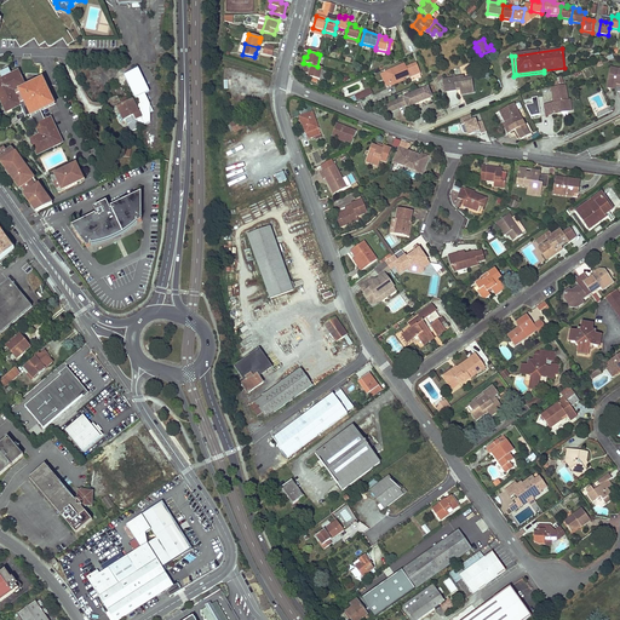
[(309,64),(304,63),(303,69),(304,73),(309,74),(308,76),(320,79),(322,68),(317,67),(309,64)]
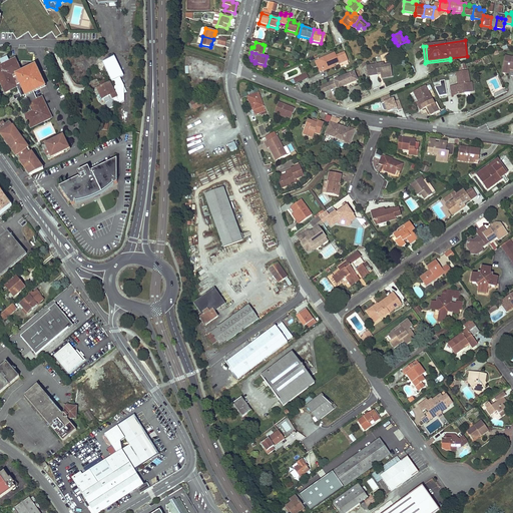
[(335,53),(315,61),(317,64),(320,63),(323,69),(334,64),(339,63),(340,64),(348,61),(344,53),(336,56),(335,53)]
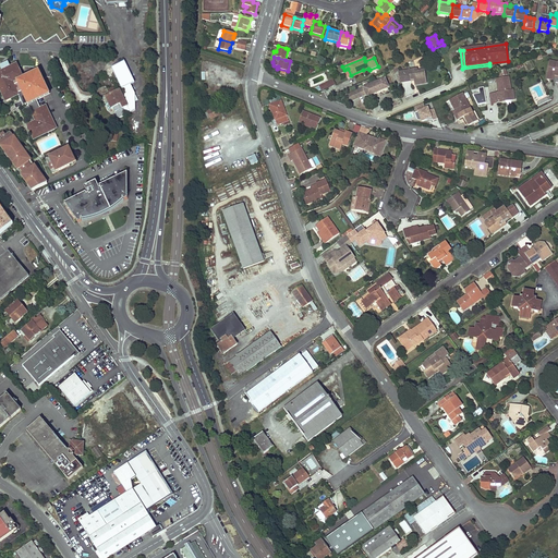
[(24,75),(17,61),(11,64),(9,60),(0,63),(0,64),(2,69),(0,69),(0,89),(5,101),(19,95),(22,100),(24,105),(27,104),(35,119),(25,123),(33,140),(58,128),(47,104),(40,106),(37,98),(51,93),(39,68),(24,75)]
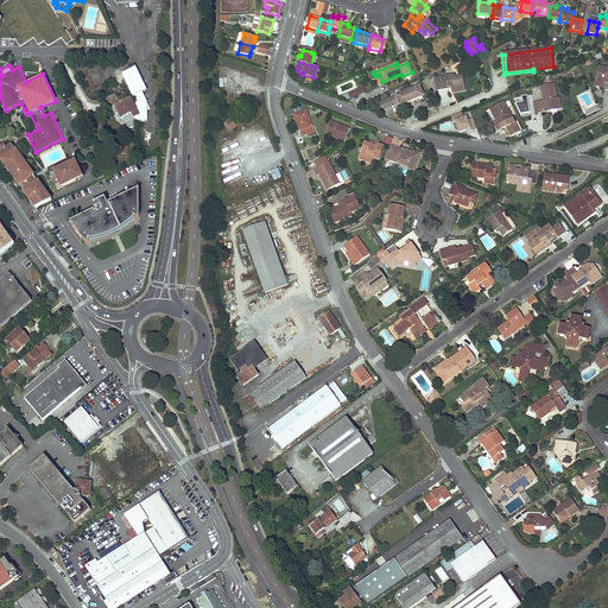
[(147,90),(137,67),(122,74),(134,97),(144,93),(147,90)]
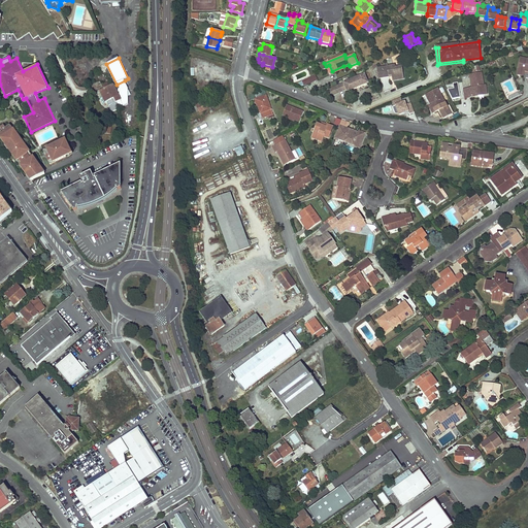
[(329,65),(326,66),(329,74),(344,68),(343,66),(332,71),(329,65)]
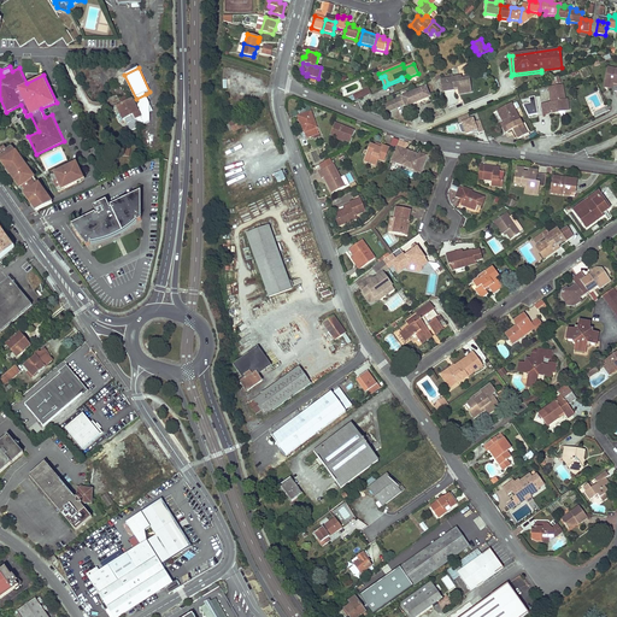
[(440,80),(442,92),(454,89),(454,88),(457,88),(458,93),(471,90),(470,86),(466,83),(465,80),(464,78),(460,78),(460,76),(440,80)]
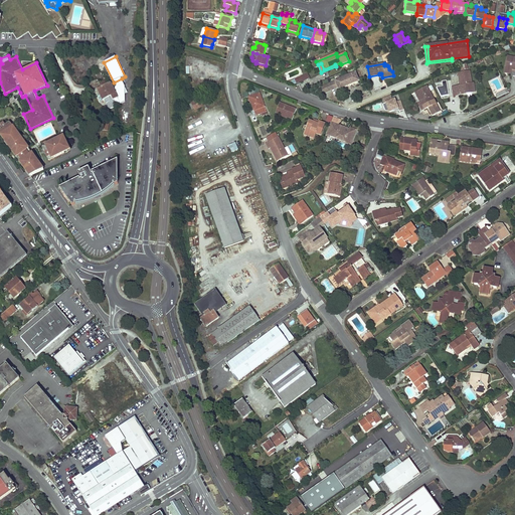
[(308,77),(305,71),(300,73),(303,80),(308,77)]
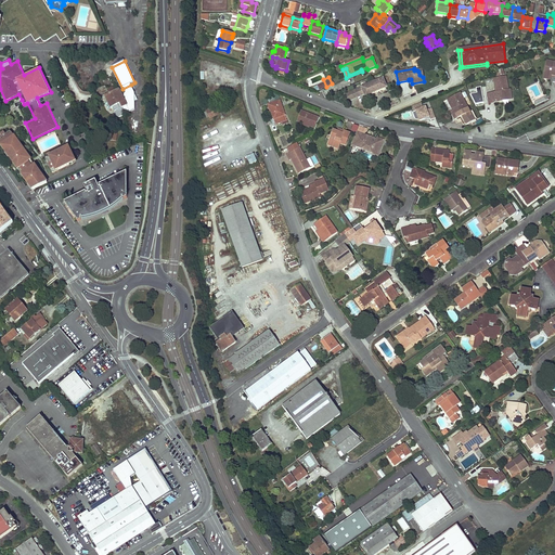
[(383,77),(344,94),(346,100),(349,99),(349,100),(364,93),(364,95),(366,95),(386,87),(387,87),(383,77)]
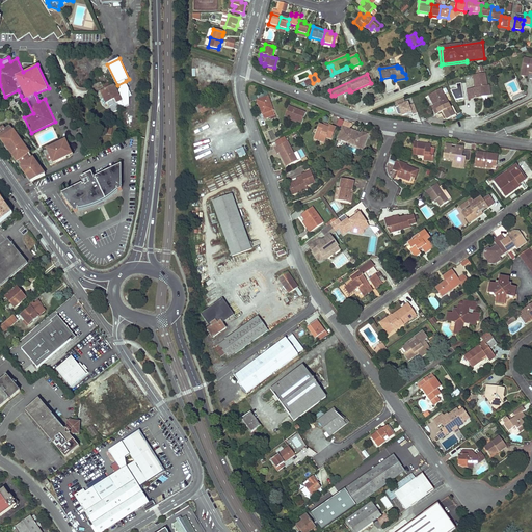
[(485,74),(474,76),(476,88),(468,90),(469,99),(476,98),(480,97),(480,92),(483,92),(483,95),(490,92),(489,86),(487,86),(485,74)]
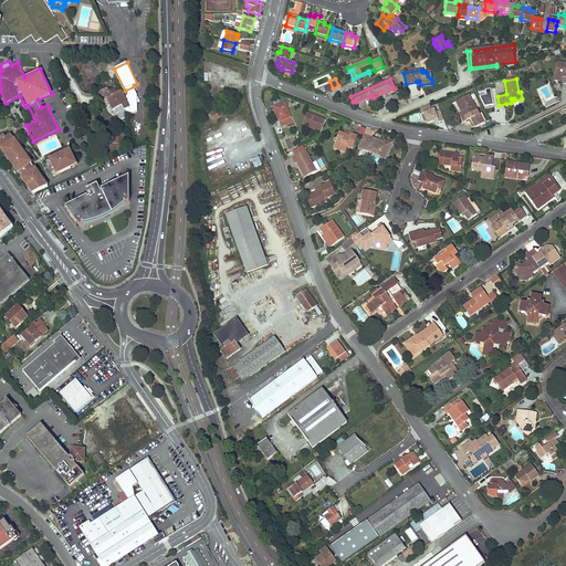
[(329,81),(323,84),(325,91),(333,88),(329,81)]
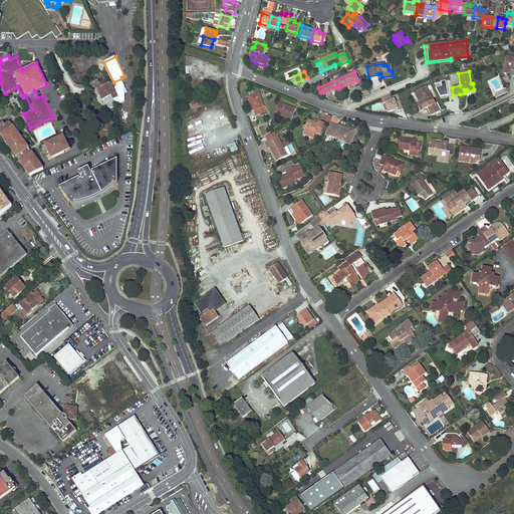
[(113,82),(110,83),(117,98),(113,100),(113,101),(115,106),(125,101),(125,86),(121,78),(113,82)]
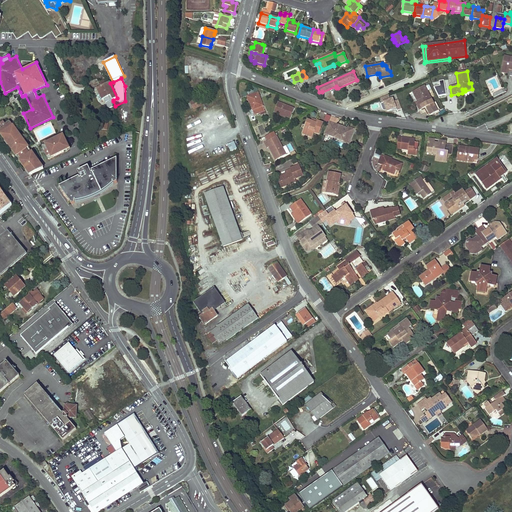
[(103,79),(98,82),(97,79),(91,81),(94,89),(105,85),(103,79)]
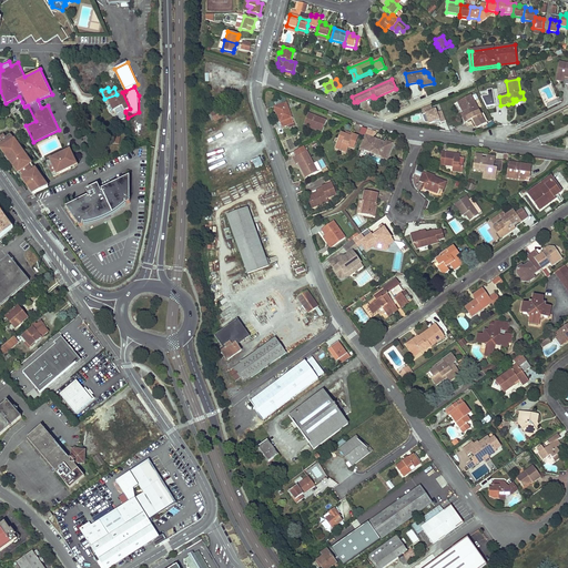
[(375,98),(376,101),(382,99),(381,97),(389,93),(391,94),(396,92),(395,89),(375,98)]
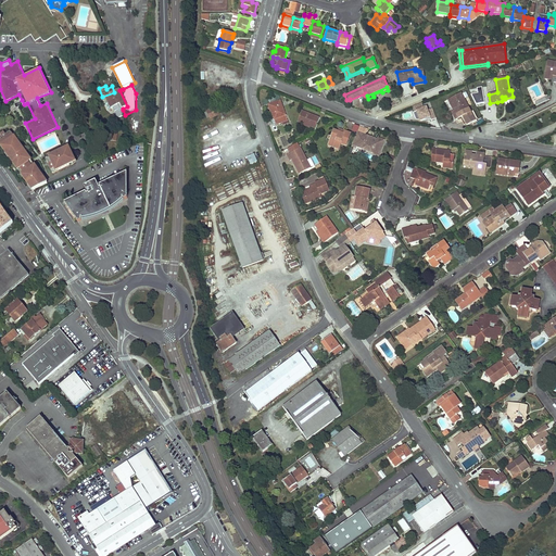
[(472,95),(475,105),(484,103),(482,87),(477,88),(478,93),(472,95)]
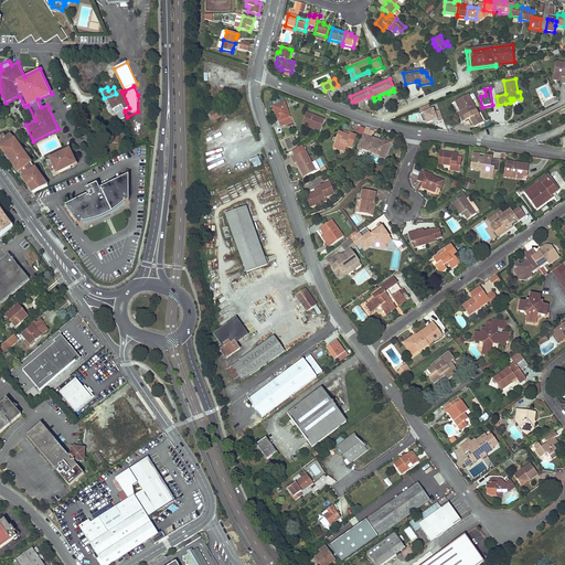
[(129,108),(121,92),(110,97),(113,104),(110,105),(113,110),(116,109),(118,115),(125,112),(125,110),(129,108)]
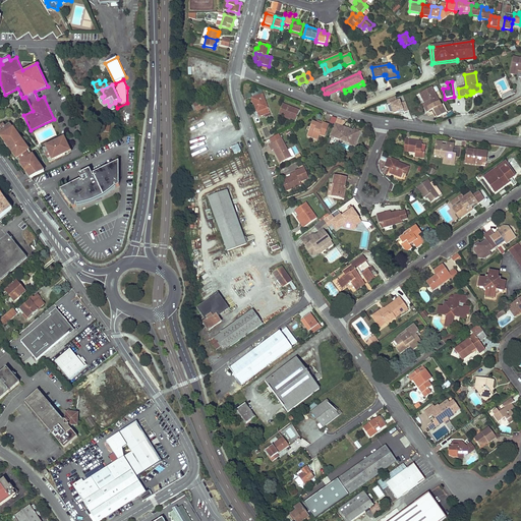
[(432,87),(422,92),(427,102),(424,104),(423,104),(426,112),(433,109),(438,117),(446,113),(432,87)]
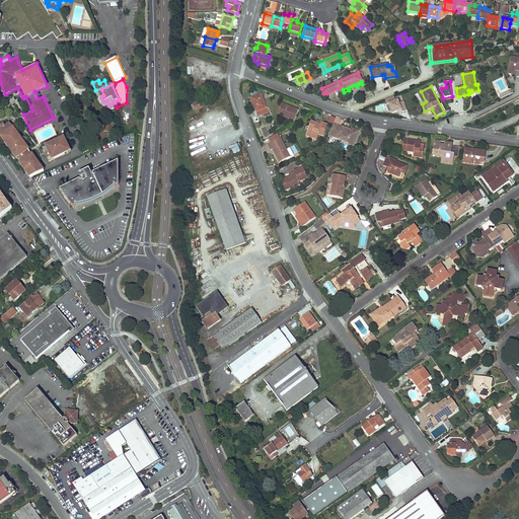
[(270,118),(262,93),(250,97),(256,113),(260,122),(270,118)]
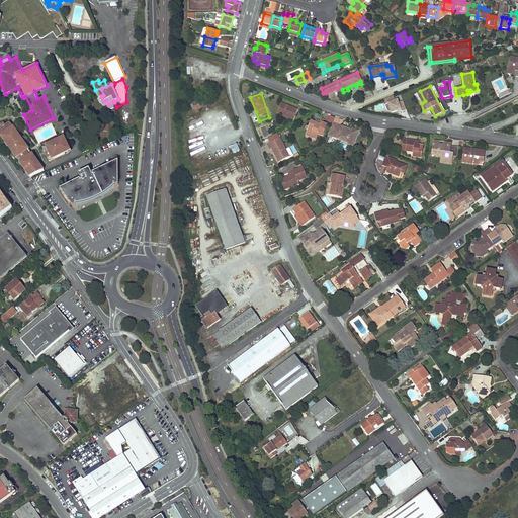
[(396,111),(402,110),(402,111),(407,110),(404,100),(400,102),(399,98),(396,99),(394,95),(384,99),(386,104),(385,104),(387,111),(392,111),(392,112),(396,111)]
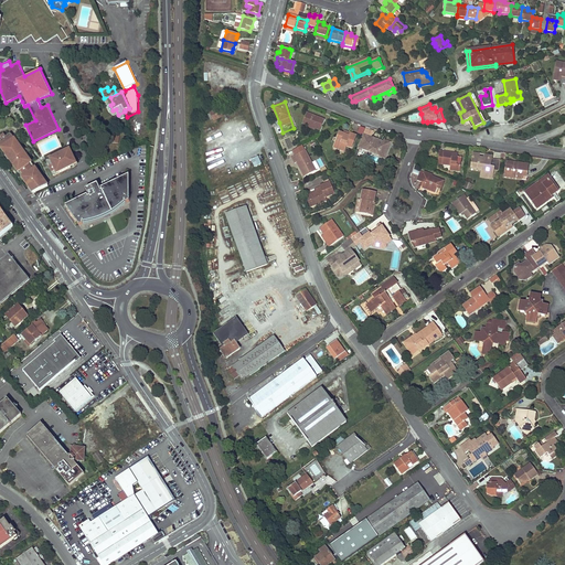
[(209,113),(213,123),(223,117),(219,107),(209,113)]
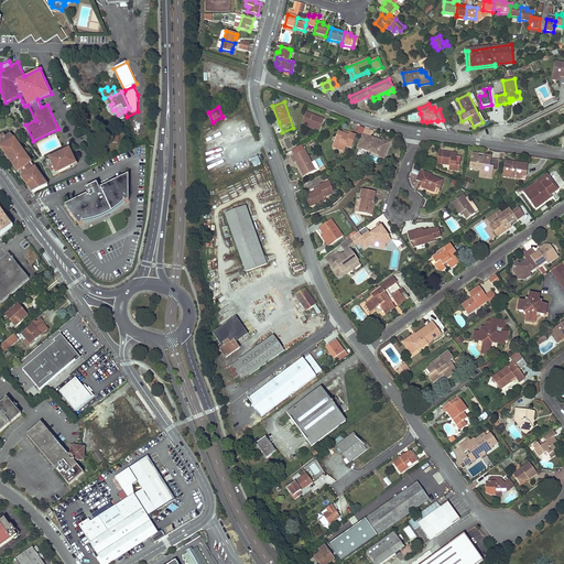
[(312,115),(307,114),(303,122),(305,123),(320,129),(323,119),(317,117),(312,115)]
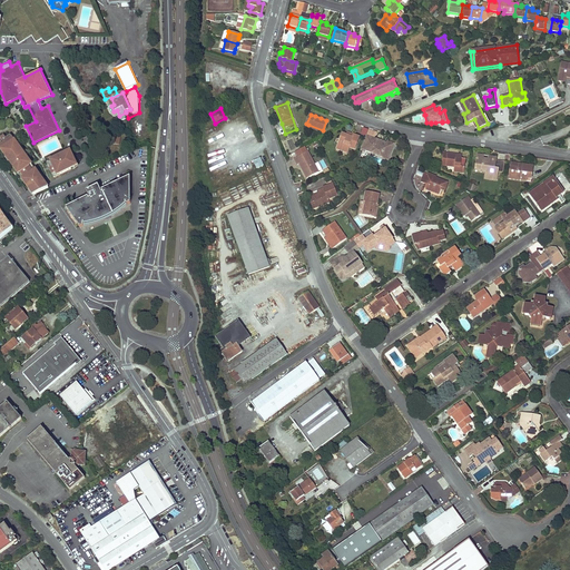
[(346,135),(342,134),(336,147),(347,151),(350,147),(355,149),(360,137),(352,134),(351,137),(346,135)]
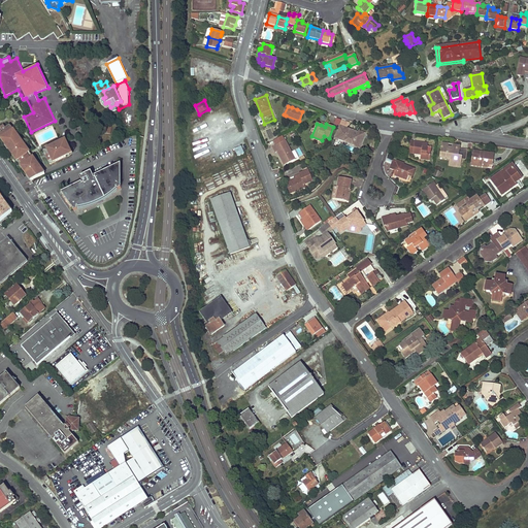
[(20,167),(26,176),(38,167),(32,158),(30,160),(25,153),(27,152),(21,141),(19,143),(15,138),(18,137),(10,128),(6,131),(4,129),(3,126),(0,128),(0,129),(1,131),(3,133),(0,134),(0,138),(5,145),(6,144),(9,150),(8,151),(14,160),(17,159),(22,166),(20,167)]
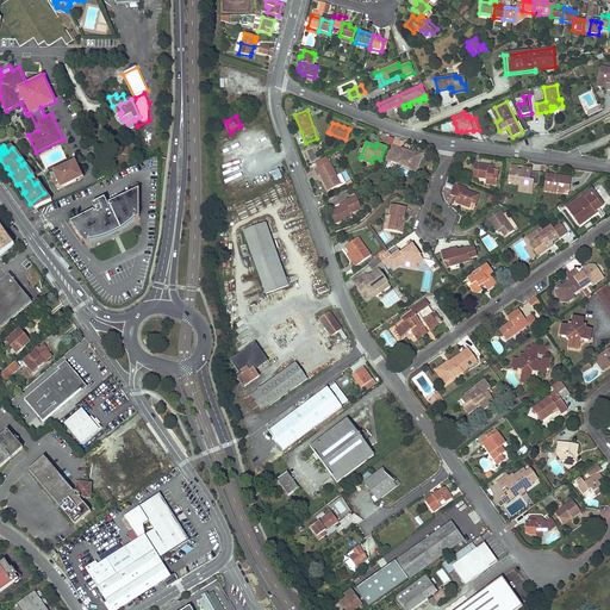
[(392,145),(386,159),(393,161),(394,157),(399,160),(398,163),(398,165),(409,168),(409,166),(416,168),(421,155),(414,153),(414,154),(392,145)]
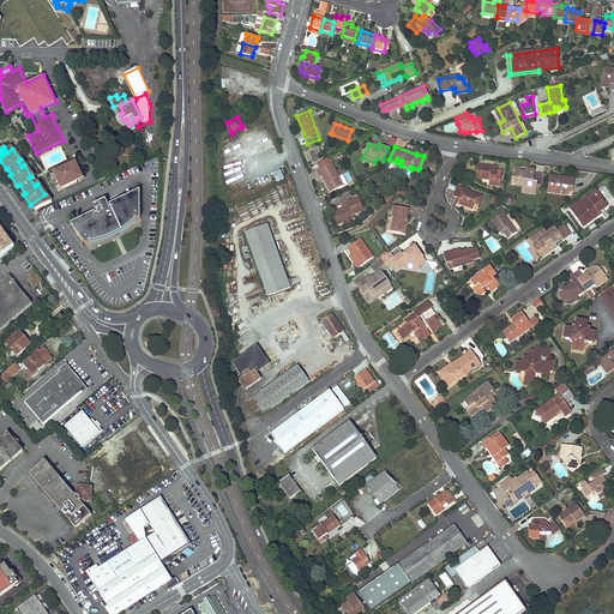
[(343,185),(331,163),(318,170),(321,178),(323,176),(329,187),(330,186),(332,191),(343,185)]
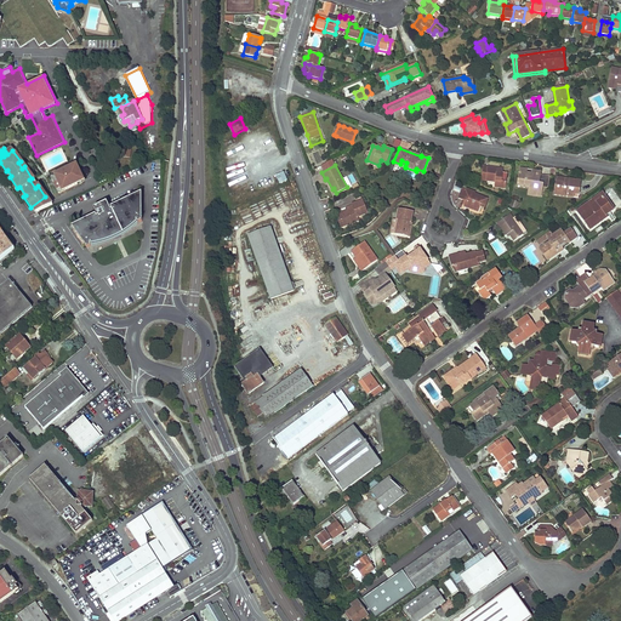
[(491,167),(484,166),(482,180),(496,181),(495,187),(506,188),(507,174),(501,172),(501,169),(491,167)]
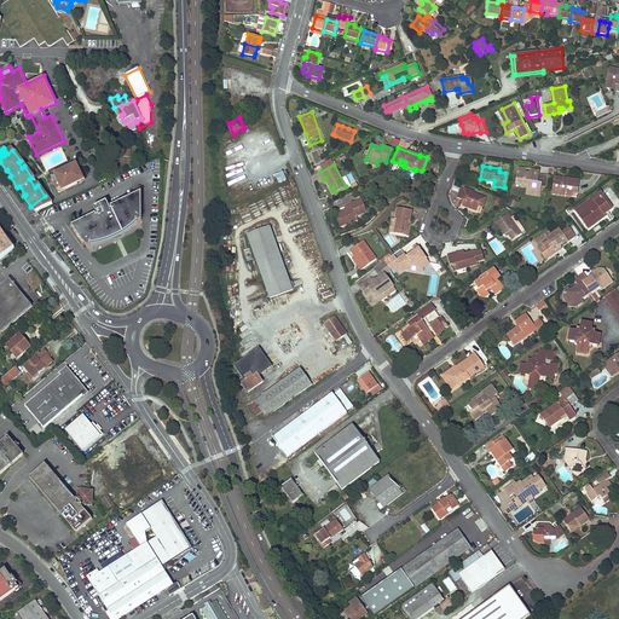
[(541,196),(542,186),(547,187),(549,175),(541,174),(541,171),(519,167),(516,185),(528,186),(527,195),(541,196)]
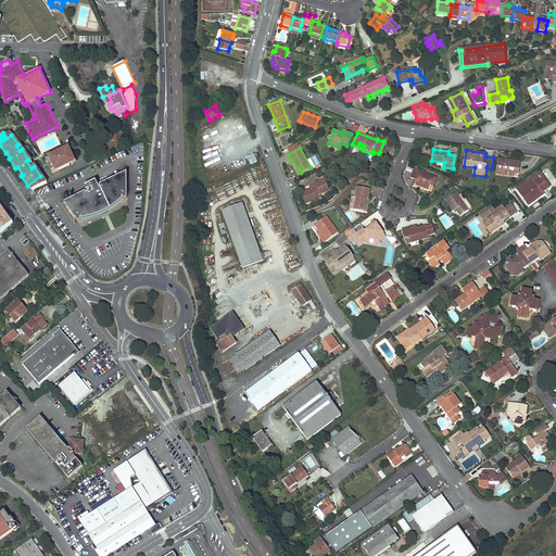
[(51,159),(46,162),(50,172),(55,169),(57,172),(68,166),(67,164),(73,162),(68,151),(62,153),(61,151),(50,156),(51,159)]
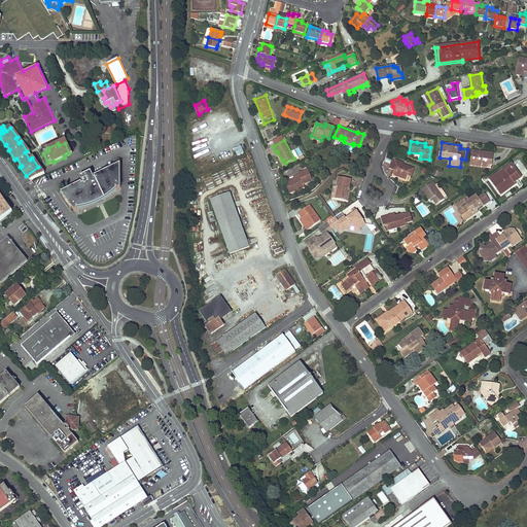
[(237,156),(244,153),(241,146),(234,149),(237,156)]
